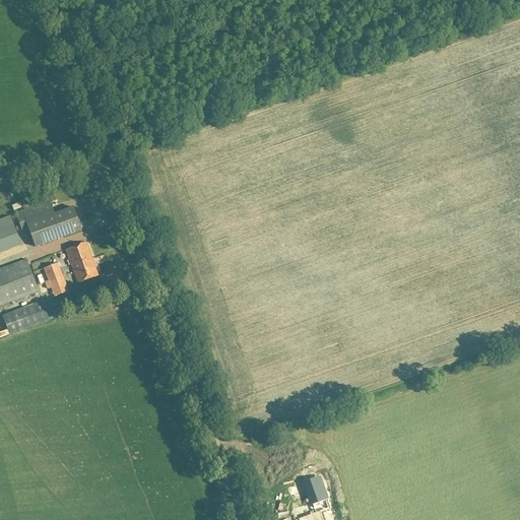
[(54,214),(49,202),(15,215),(23,235),(29,232),(36,248),(81,230),(72,207),(54,214)]
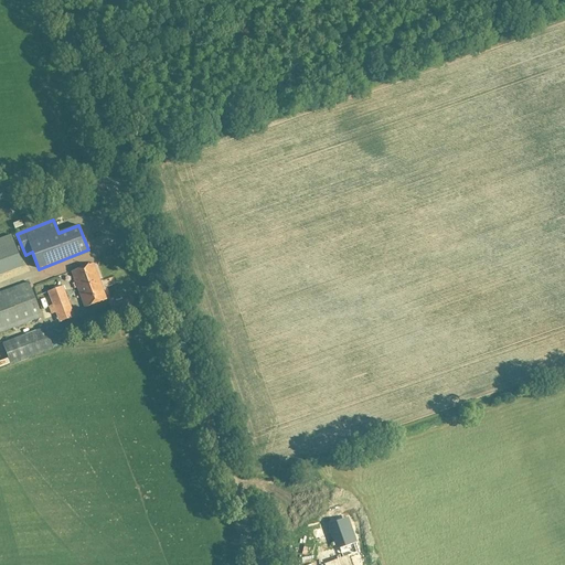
[(0,276),(0,275),(25,267),(20,249),(0,255),(0,281),(1,281),(0,276)]
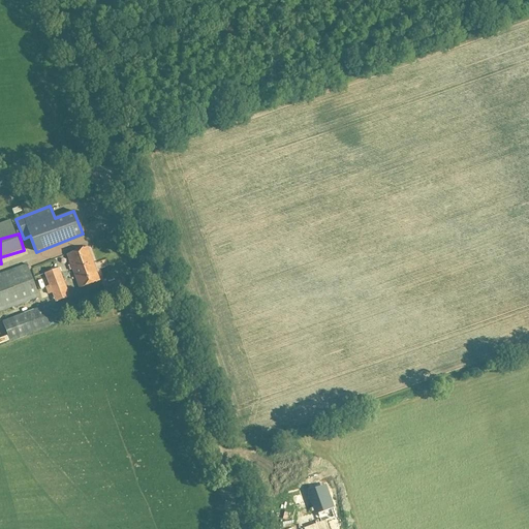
[(99,281),(87,247),(66,255),(79,289),(99,281)]
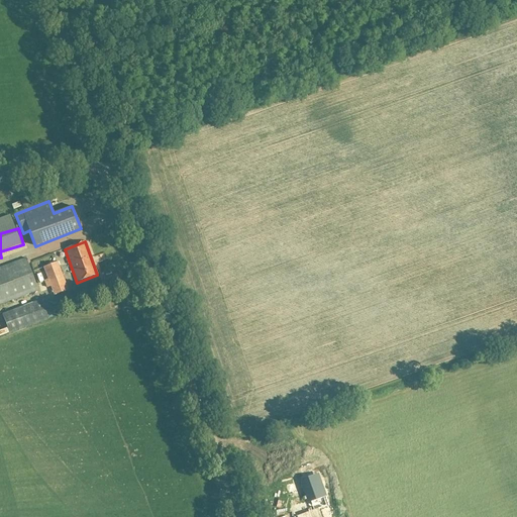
[(0,305),(37,291),(25,259),(0,268),(0,305)]
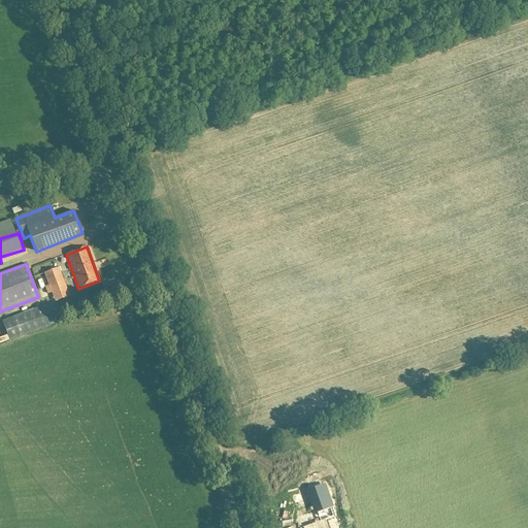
[(69,297),(58,268),(43,273),(48,286),(44,288),(47,295),(51,294),(54,302),(69,297)]
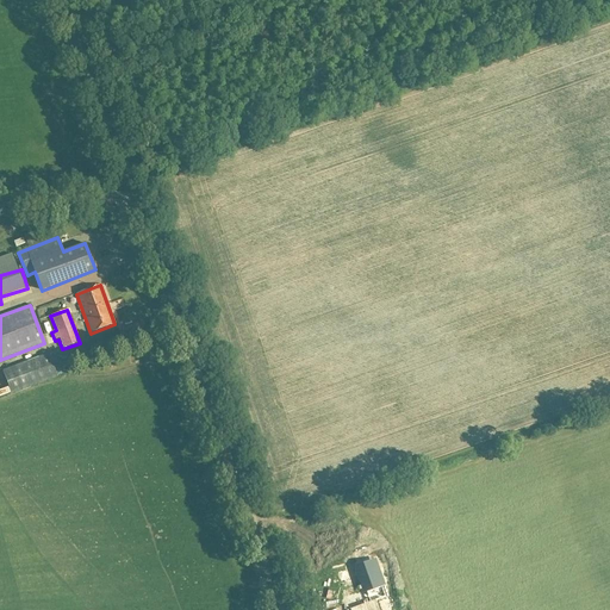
[(11,394),(56,377),(48,354),(2,372),(11,394)]
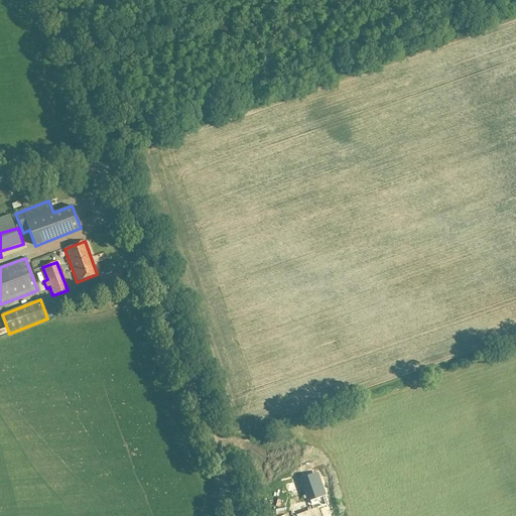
[(97,301),(89,303),(91,310),(99,307),(97,301)]
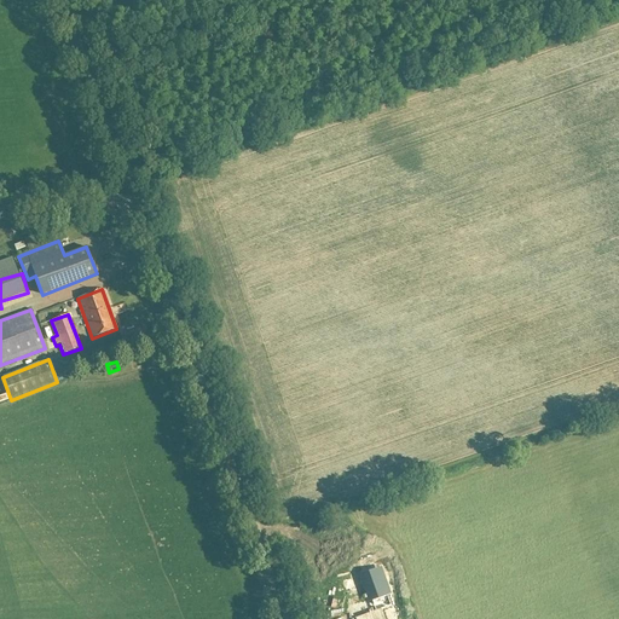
[(371,612),(354,618),(383,618),(381,609),(392,606),(387,595),(391,594),(381,568),(358,576),(368,602),(371,612)]
